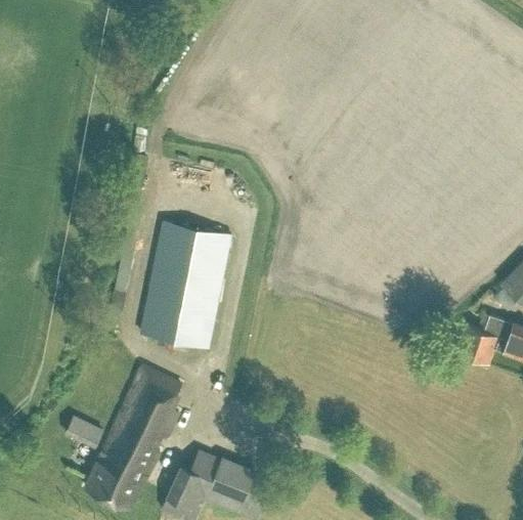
[(231,235),(162,221),(139,334),(209,347),(231,235)]
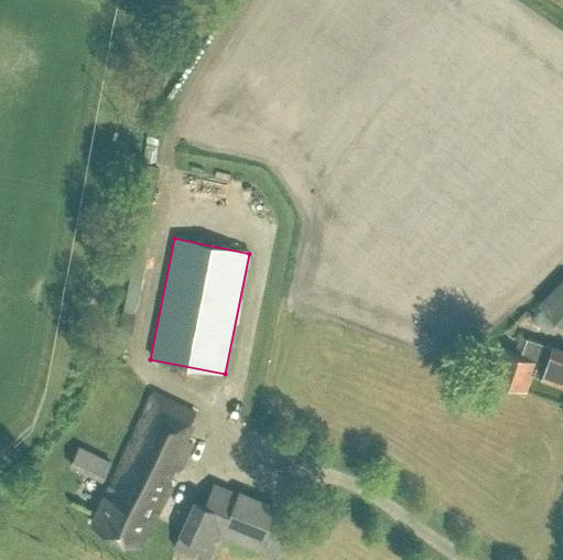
[(562,280),(538,305),(561,327),(562,325),(562,280)]
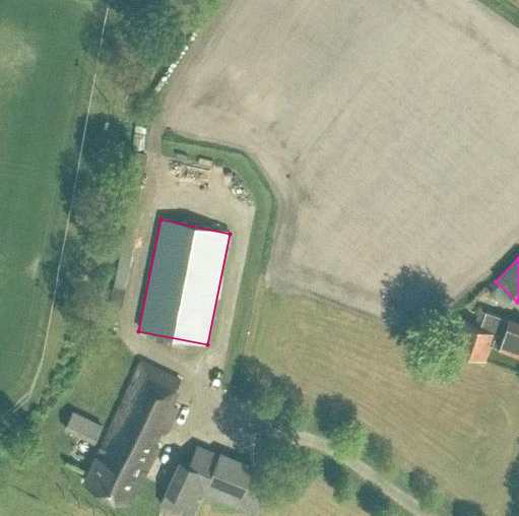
[(518,324),(484,313),(479,328),(463,323),(461,331),(451,327),(444,346),(484,361),(490,345),(518,356),(518,324)]
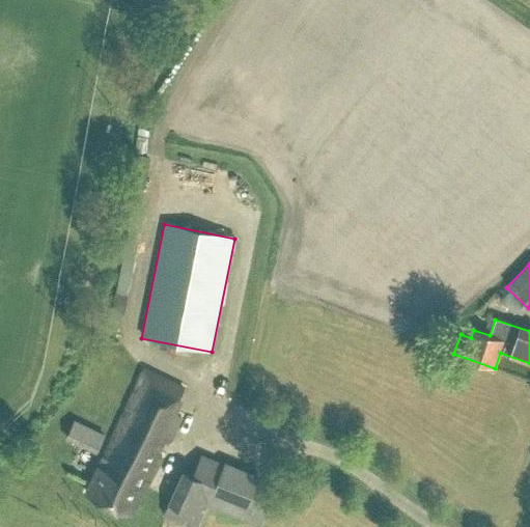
[(134,519),(163,461),(159,459),(166,444),(170,446),(184,418),(175,414),(186,392),(144,372),(84,494),(134,519)]
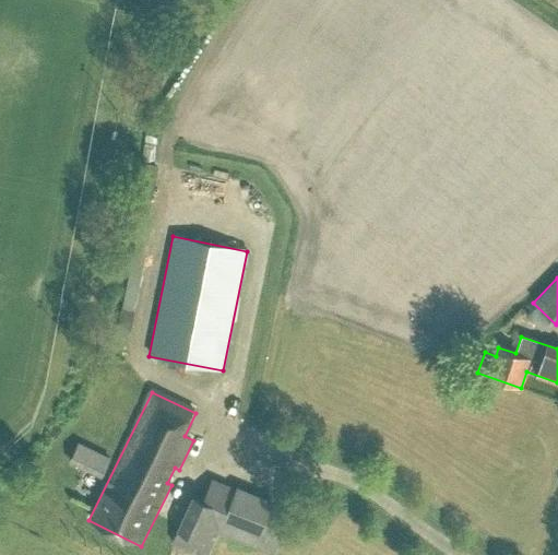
[(193,494),(171,544),(189,553),(192,554),(209,554),(209,553),(217,534),(261,552),(265,554),(275,554),(277,548),(282,538),(293,511),(237,488),(233,498),(228,509),(208,499),(193,494)]
